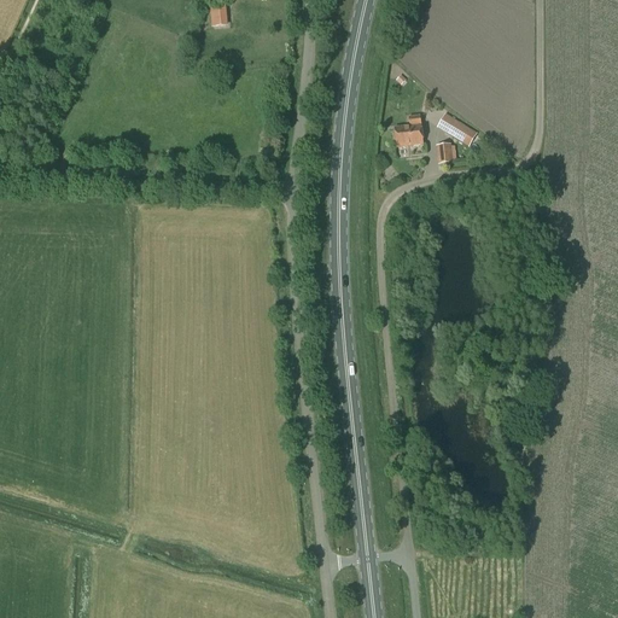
[(211,29),(228,27),(225,4),(209,6),(211,29)]
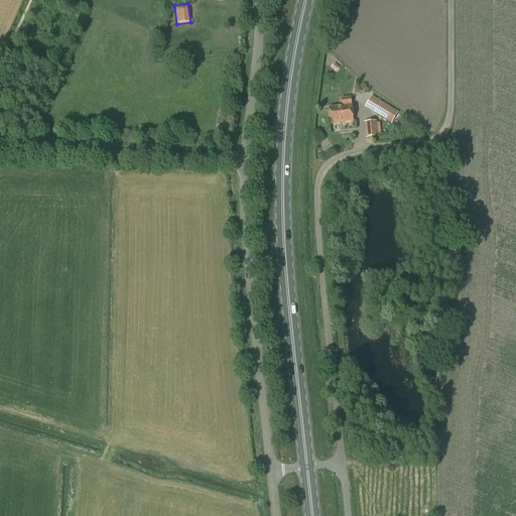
[(294,86),(291,117),(297,117),(300,87),(294,86)]
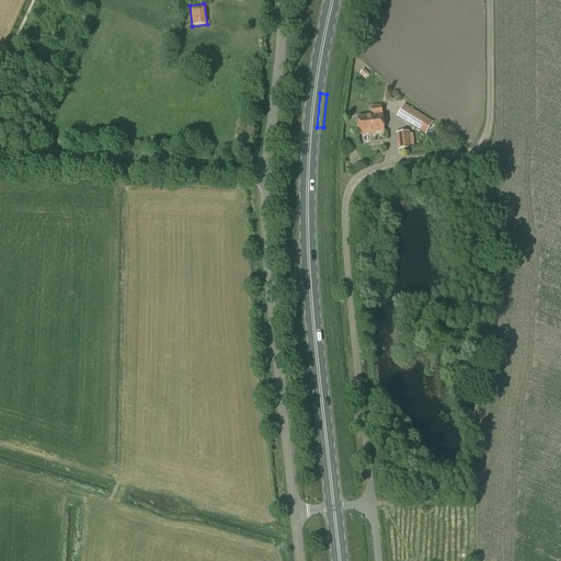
[(425,135),(433,122),(404,104),(397,117),(425,135)]
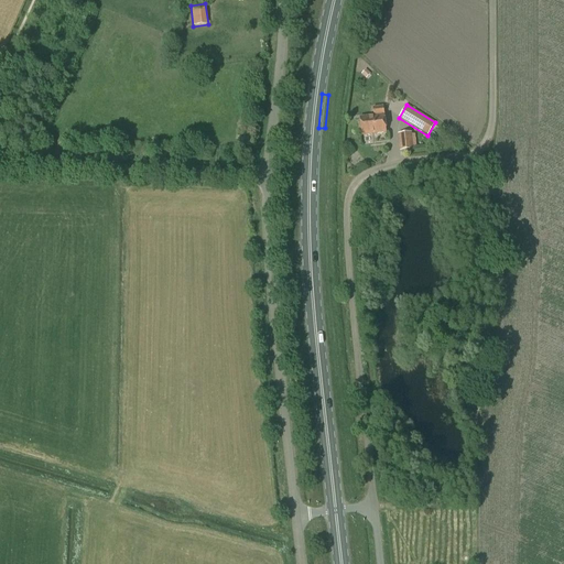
[(361,136),(386,133),(383,108),(373,109),(373,117),(359,118),(361,136)]
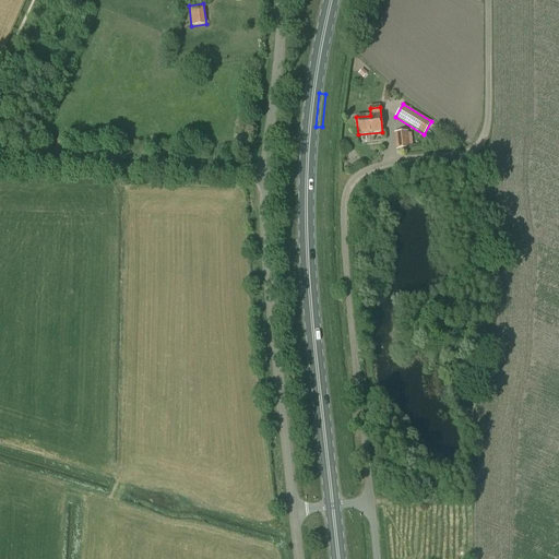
[(396,151),(409,149),(407,131),(394,133),(396,151)]
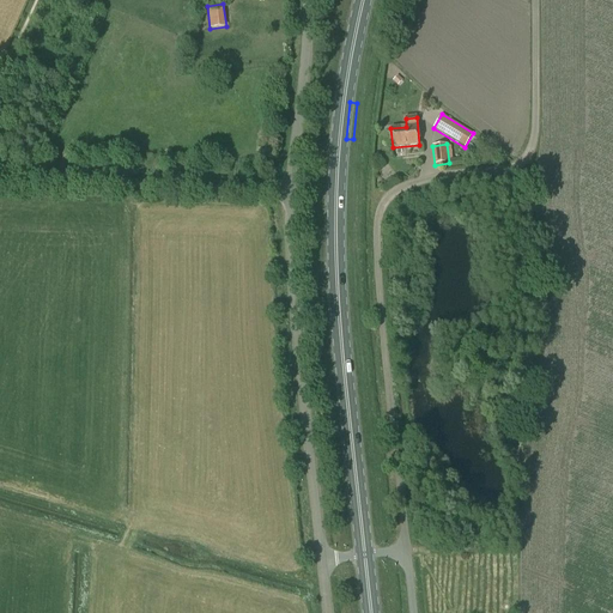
All buildings are outlined.
